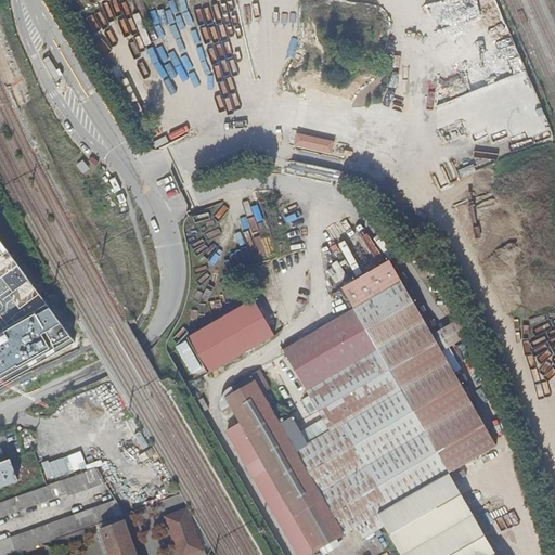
[(49,56),(43,60),(56,85),(65,79),(59,69),(56,71),(49,56)]
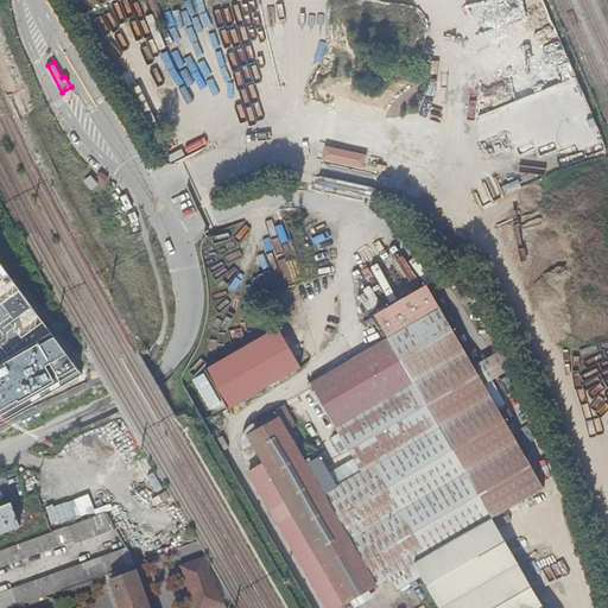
[(586,103),(569,109),(574,124),(590,118),(586,103)]
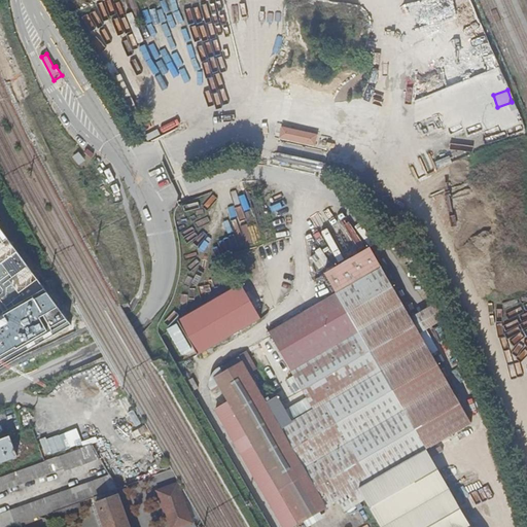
[(73,156),(79,165),(84,161),(78,152),(73,156)]
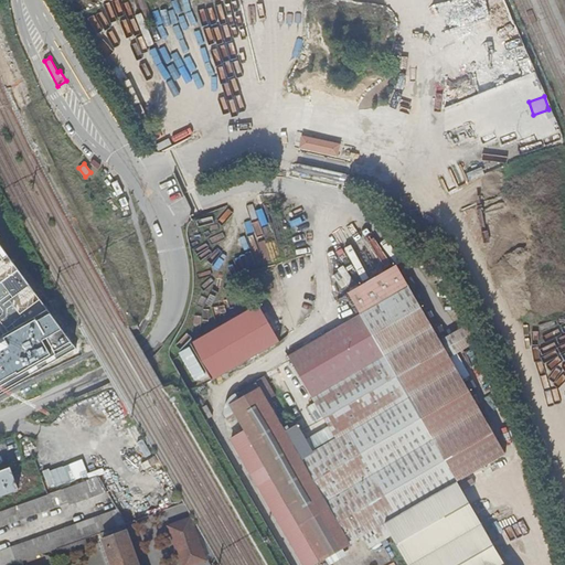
[(0,393),(82,347),(49,302),(23,268),(0,237),(0,393)]
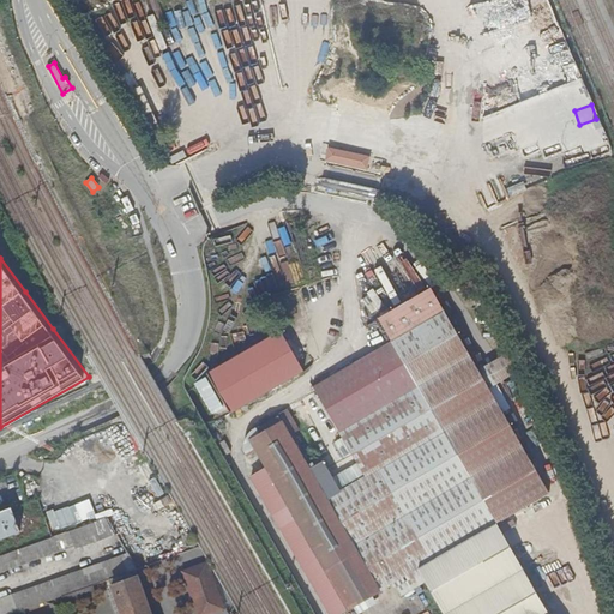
[(399,599),(410,593),(425,583),(441,613),(552,613),(515,549),(500,525),(521,513),(551,494),(489,389),(477,367),(432,286),(375,319),(390,342),(315,390),(359,462),(337,476),(325,462),(313,468),(287,420),(252,439),(269,467),(351,609),(378,593),(392,585),(399,599)]
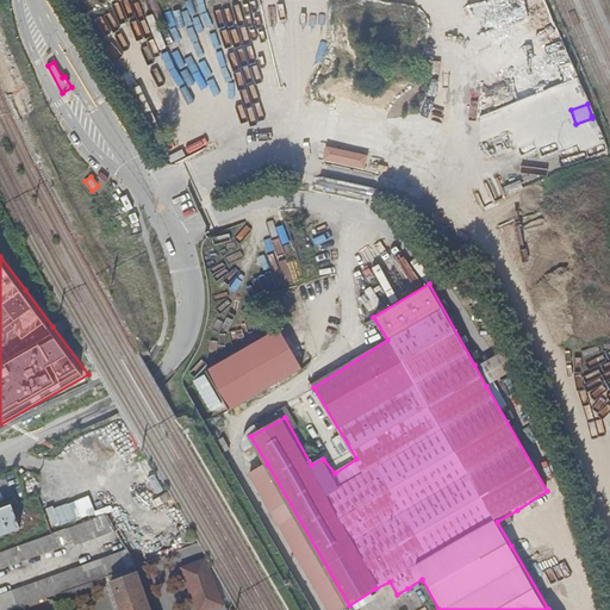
[(280,329),(205,368),(226,410),(302,369),(280,329)]
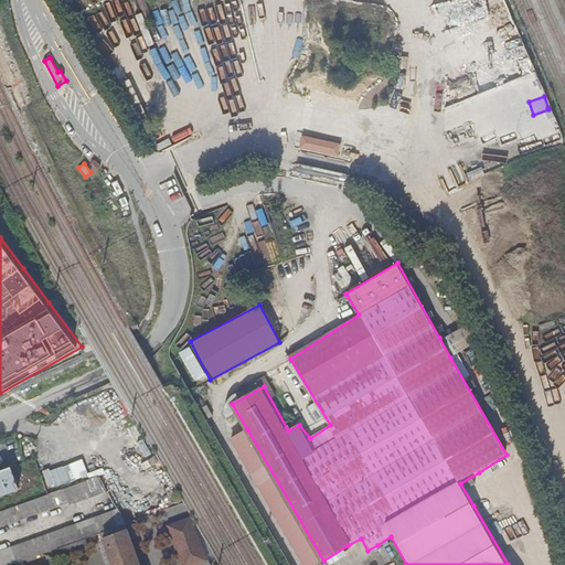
[(465,322),(439,338),(450,358),(476,343),(465,322)]
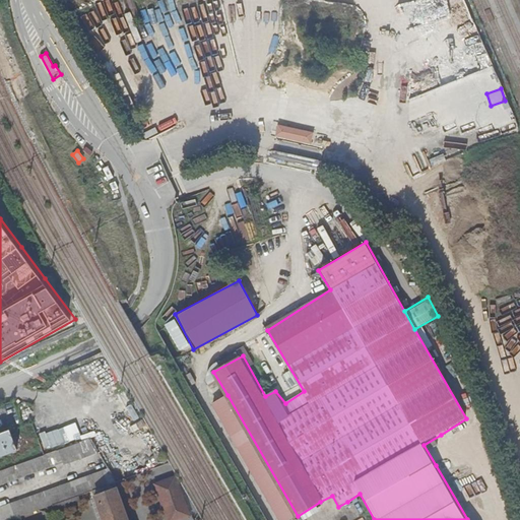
[(289,519),(298,516),(228,395),(213,404),(279,519),(289,519)]
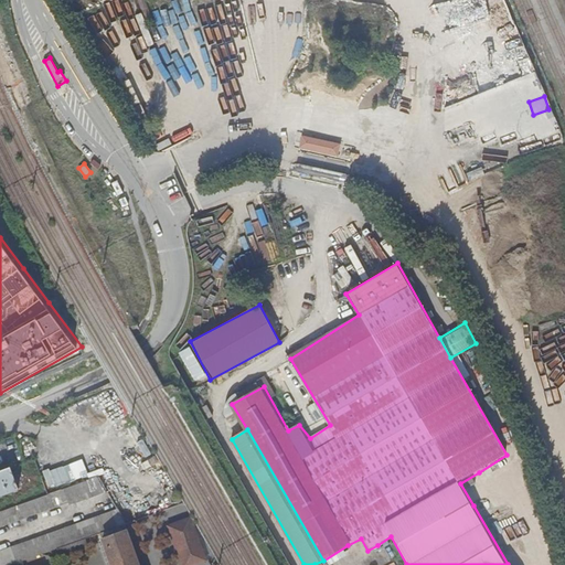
[(50,489),(76,479),(70,462),(43,472),(50,489)]
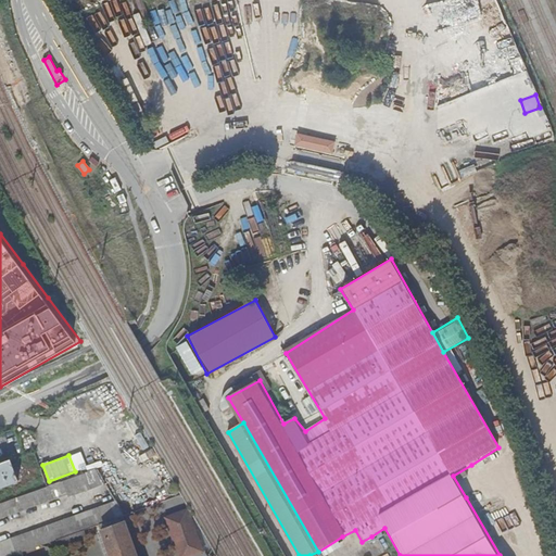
[(0,488),(17,482),(10,460),(0,464),(0,488)]
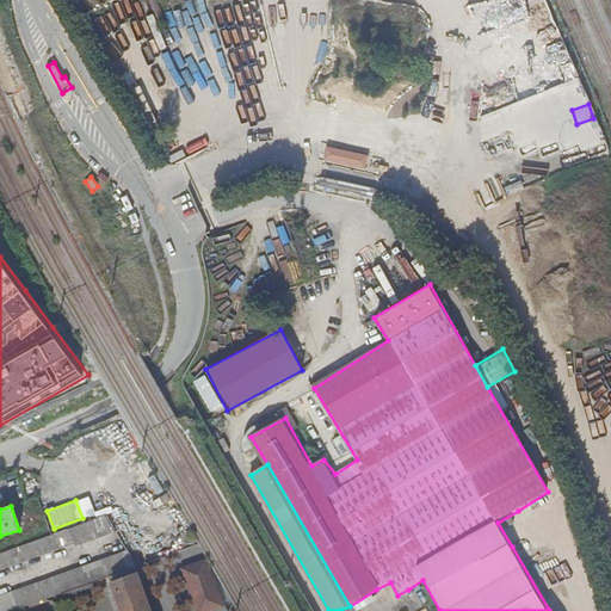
[(105,517),(94,520),(68,530),(74,544),(74,547),(115,532),(105,517)]
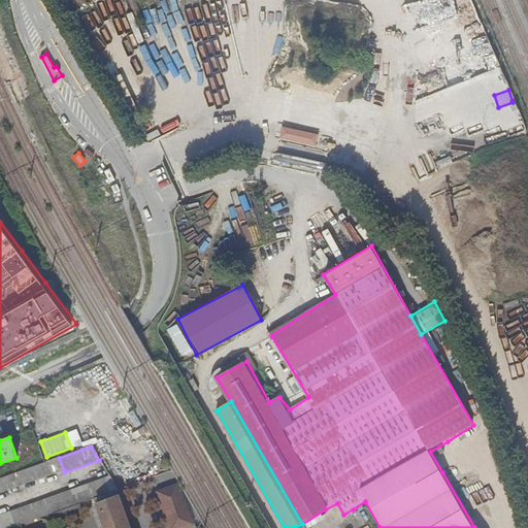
[(44,463),(37,465),(0,477),(0,493),(64,470),(59,458),(58,458),(44,463)]
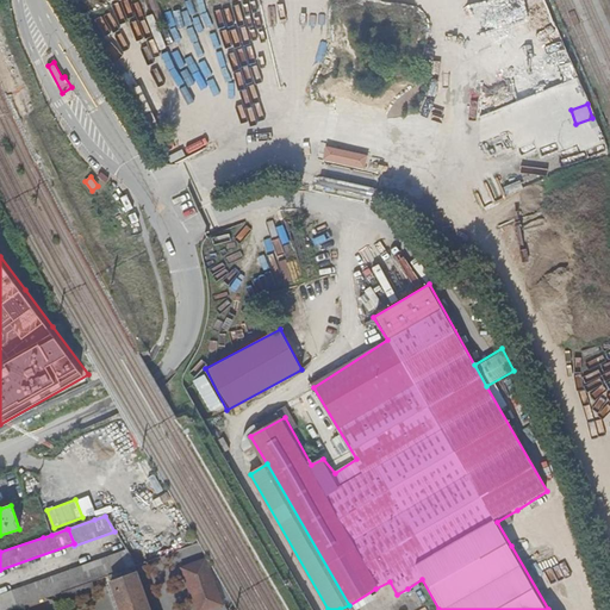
[(136,567),(137,567),(125,548),(13,592),(19,609),(64,592),(92,583),(110,577),(136,567)]
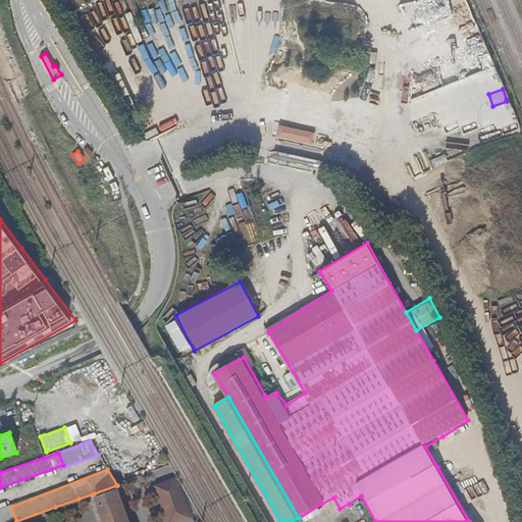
[(177,479),(173,472),(154,479),(157,487),(177,479)]
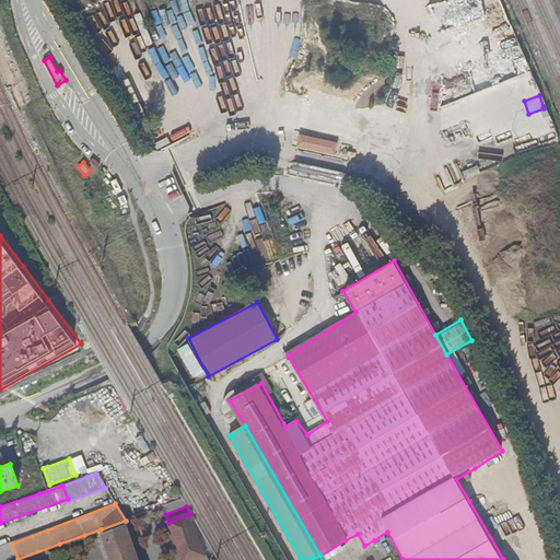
[(190,514),(168,523),(182,559),(196,559),(205,557),(190,514)]
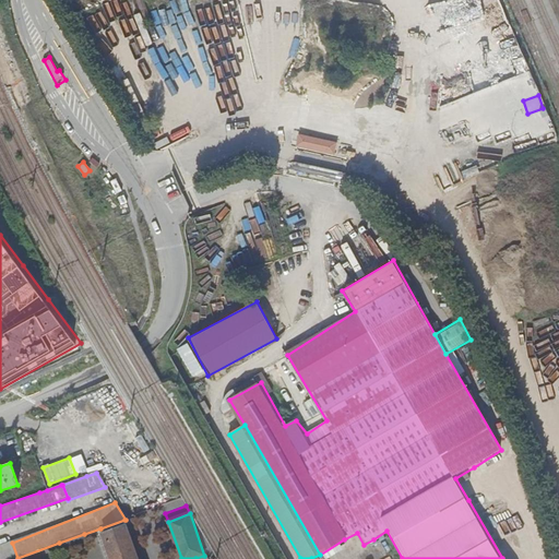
[(138,558),(125,520),(100,528),(111,558),(138,558)]
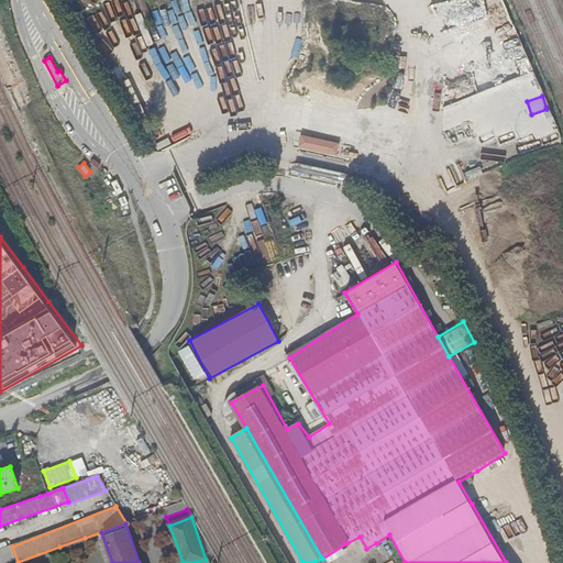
[(88,545),(85,538),(59,547),(62,555),(88,545)]
